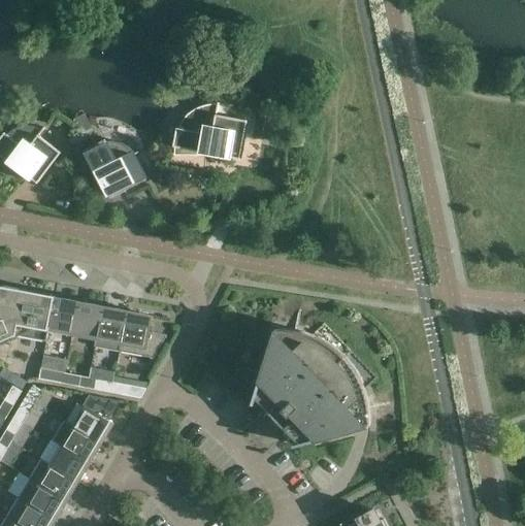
[(215,113),(217,101),(216,101),(215,103),(206,103),(199,105),(192,109),(186,113),(181,120),(176,127),(174,127),(170,145),(173,145),(173,153),(205,154),(205,152),(237,158),(244,120),(215,113)]
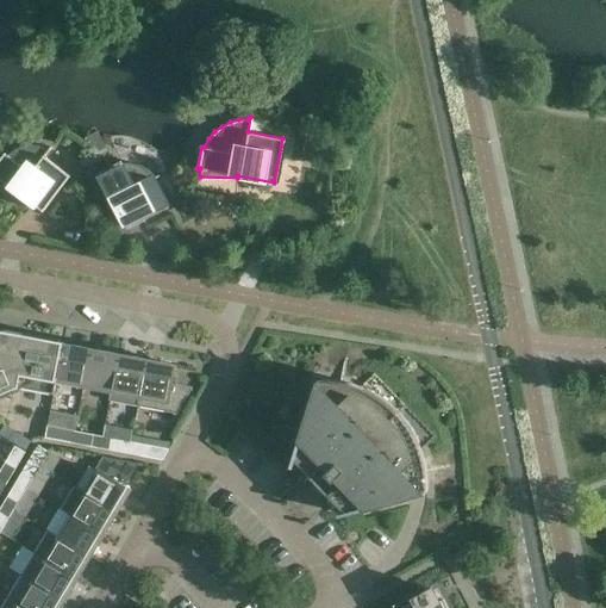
[(41,211),(68,175),(42,155),(49,147),(48,146),(45,149),(37,144),(29,143),(19,144),(11,148),(5,154),(2,152),(0,154),(0,188),(12,194),(14,191),(41,211)]
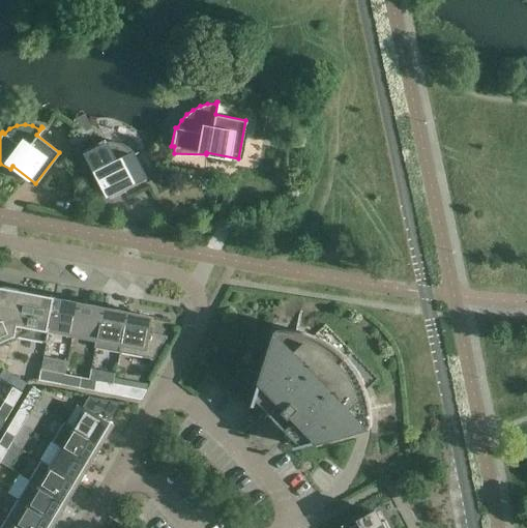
[(144,179),(132,154),(137,151),(137,150),(133,152),(127,146),(120,142),(112,141),(104,141),(103,139),(84,148),(85,151),(81,154),(93,172),(95,171),(109,198),(144,179)]
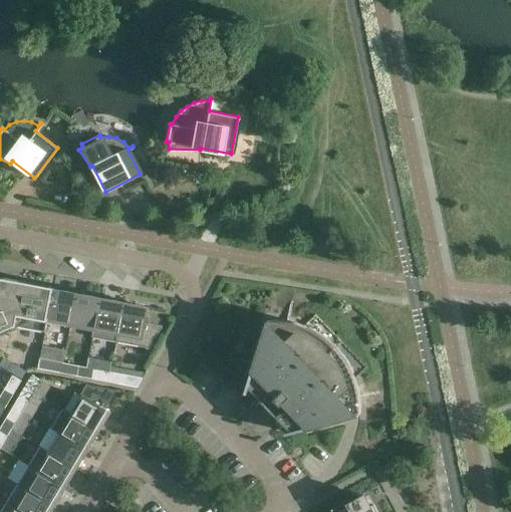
[(158,166),(150,150),(140,156),(139,156),(147,172),(158,166)]
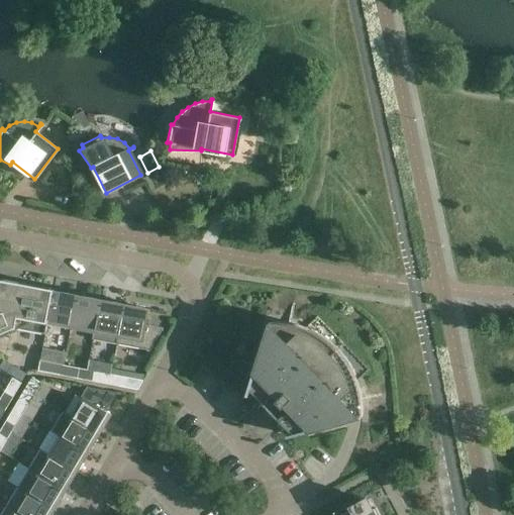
[(0,332),(12,327),(16,328),(42,333),(50,288),(25,284),(0,279),(0,332)]
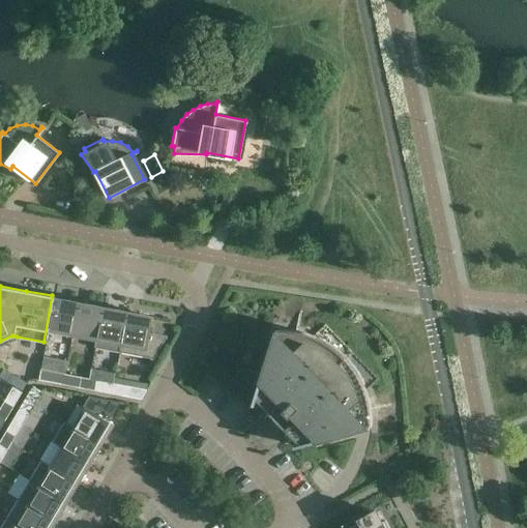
[(53,296),(52,295),(44,342),(47,330),(70,334),(77,302),(53,297),(53,296)]
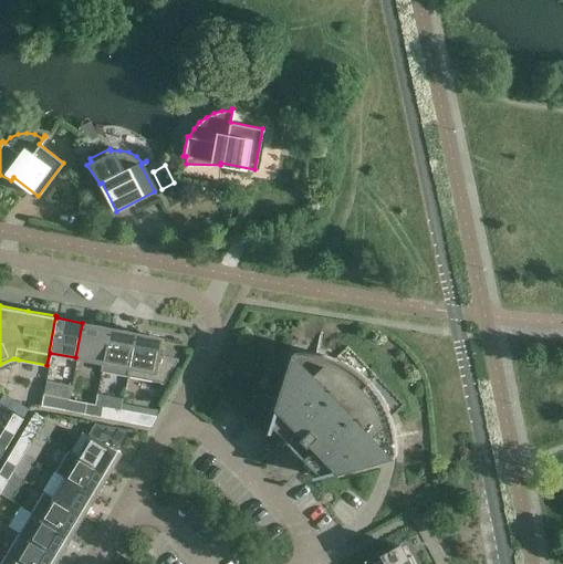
[(107,327),(82,323),(75,357),(101,363),(107,327)]
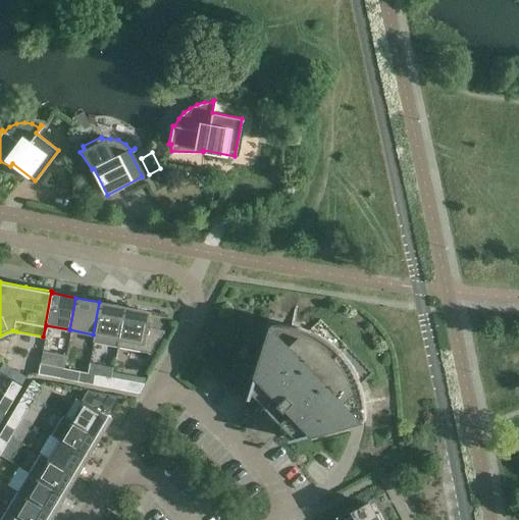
[(123,306),(99,302),(93,334),(116,339),(115,346),(123,306)]
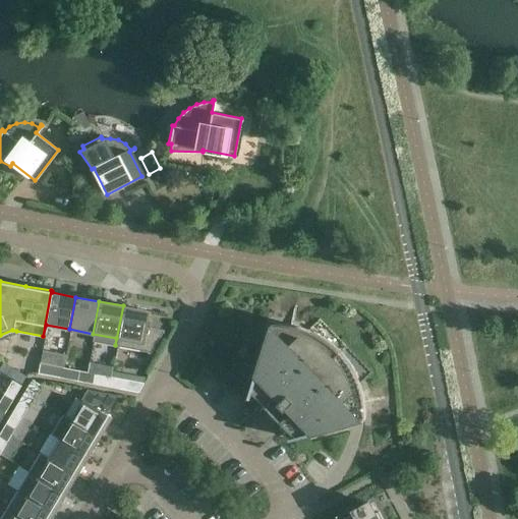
[(148,310),(123,305),(115,345),(148,351),(148,352),(160,332),(145,329),(148,310)]
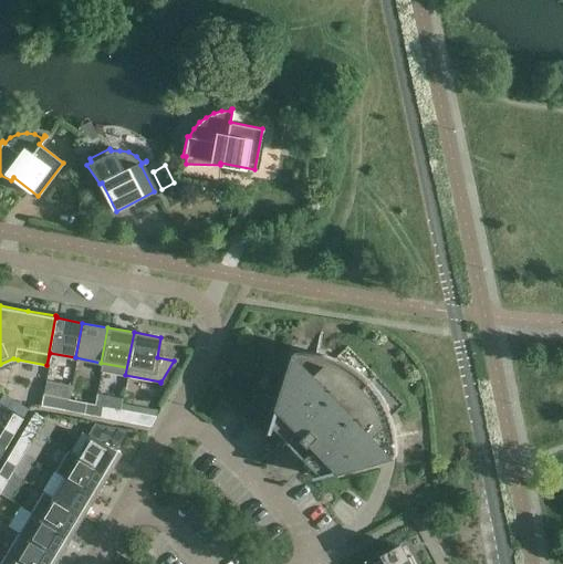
[(339,361),(332,358),(323,355),(316,353),(313,353),(310,352),(303,351),(300,351),(293,351),(270,426),(272,427),(318,473),(319,477),(394,455),(395,449),(394,446),(394,439),(393,436),(393,432),(392,426),(391,423),(388,417),(386,410),(383,405),(379,398),(376,393),(374,390),(369,385),(365,380),(361,375),(355,372),(353,369),(347,365),(339,361)]
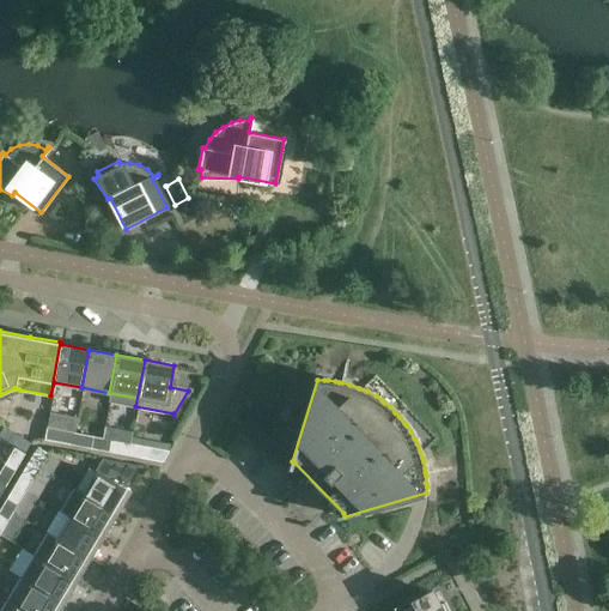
[(69,443),(72,431),(53,428),(50,440),(69,443)]
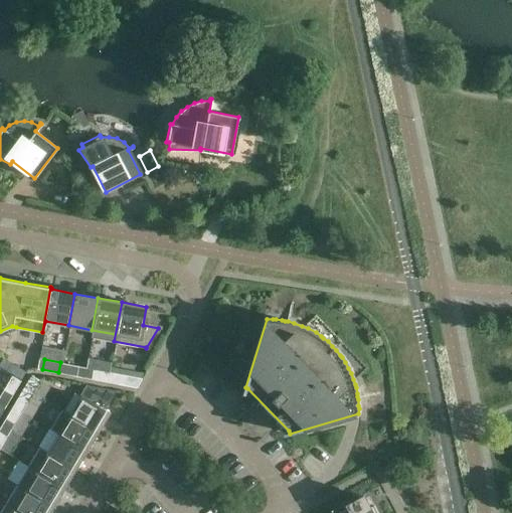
[(60,362),(58,372),(75,376),(77,365),(60,362)]
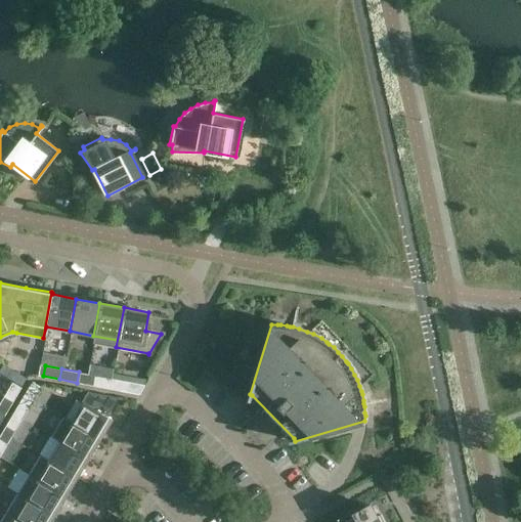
[(109,389),(111,378),(93,375),(91,385),(109,389)]
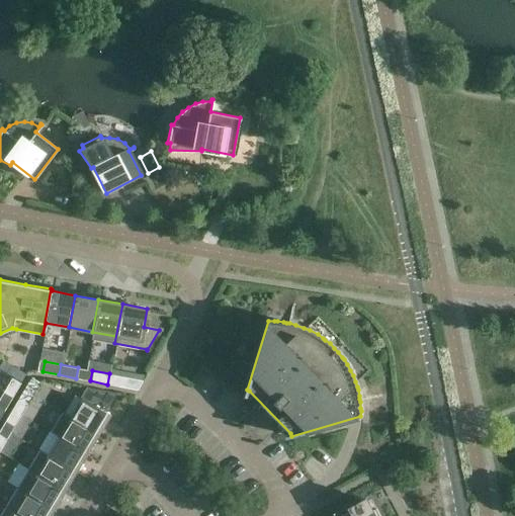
[(109,373),(107,384),(124,388),(126,377),(109,373)]
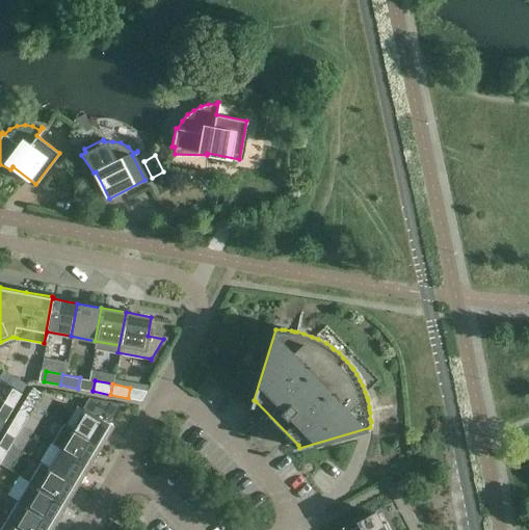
[(40,392),(30,387),(23,400),(32,405),(40,392)]
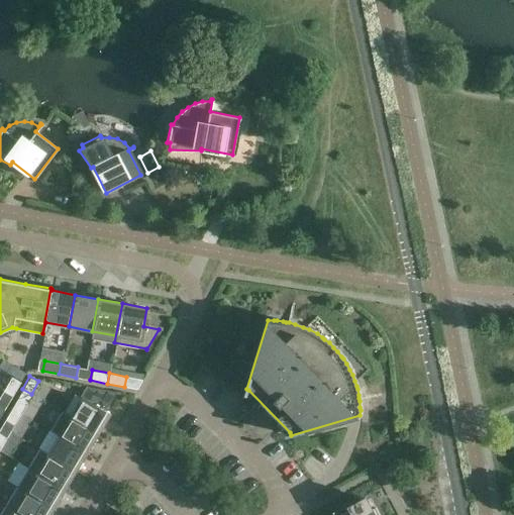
[(2,391),(11,396),(19,382),(10,377),(2,391)]
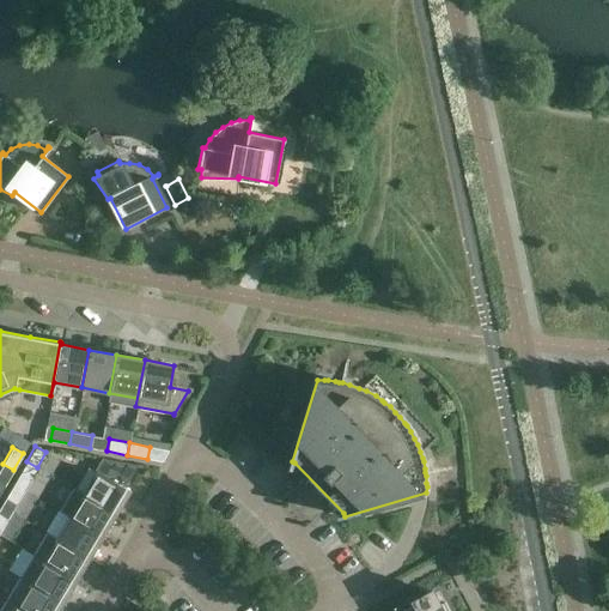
[(95,472),(81,494),(115,514),(129,490),(121,487),(135,464),(99,457),(92,470),(95,472)]
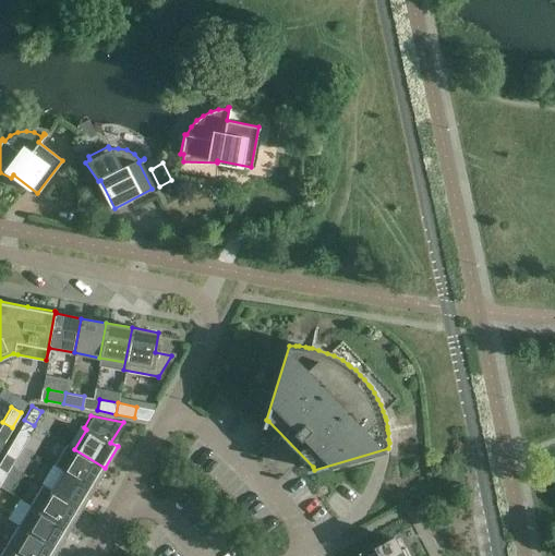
[(12,439),(22,445),(29,432),(20,426),(12,439)]
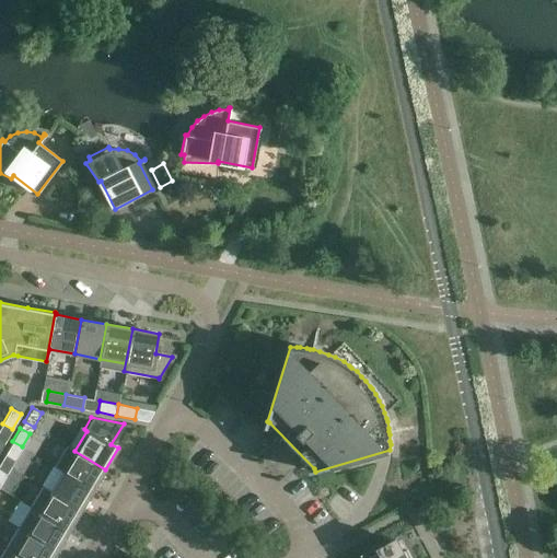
[(22,446),(12,441),(4,454),(13,461),(22,446)]
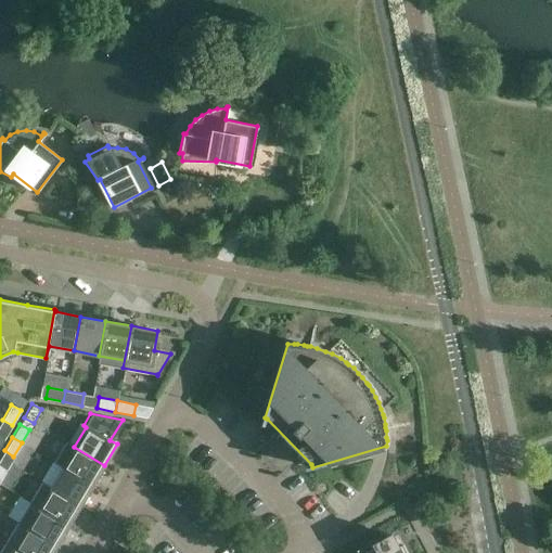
[(92,485),(104,465),(74,447),(64,441),(52,461),(62,467),(92,485)]
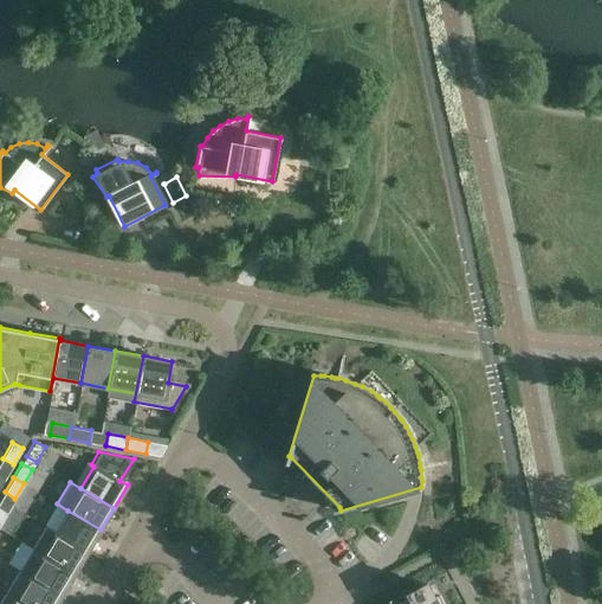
[(17,508),(11,522),(27,531),(34,516),(17,508)]
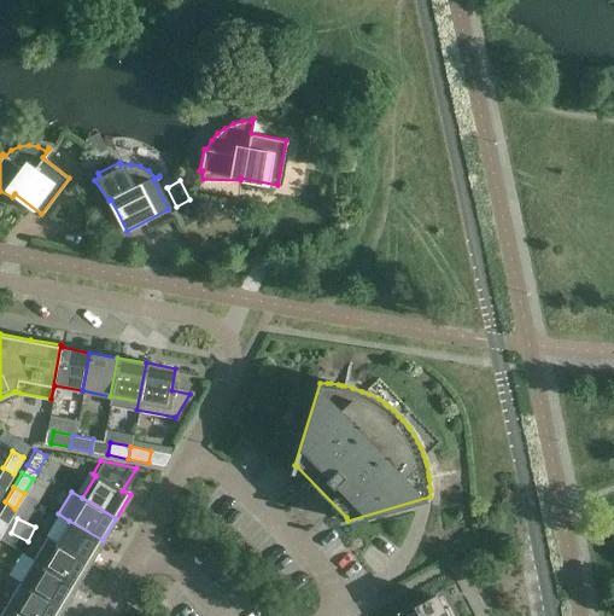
[(69,521),(56,542),(89,563),(103,540),(69,521)]
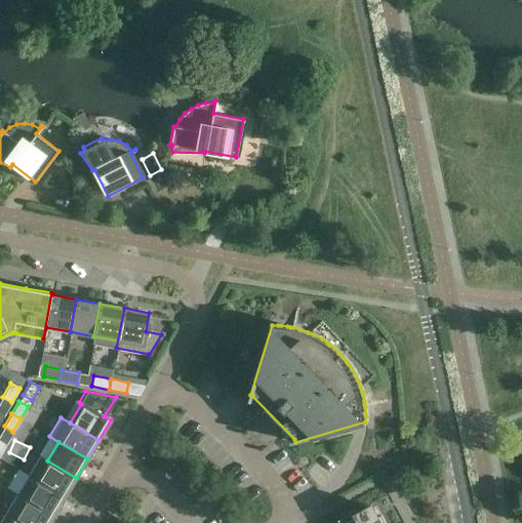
[(65,496),(76,478),(47,460),(39,455),(28,475),(65,496)]
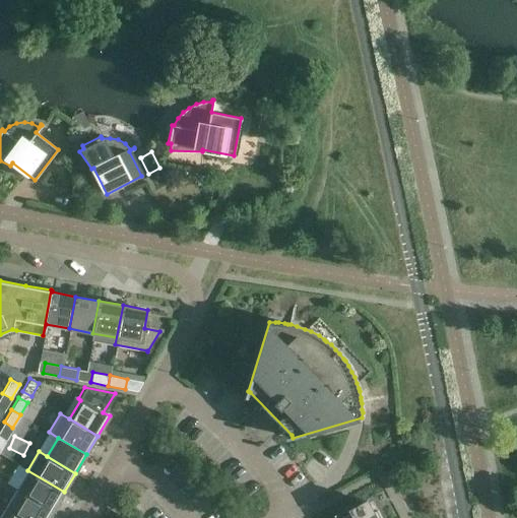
[(53,511),(64,492),(27,470),(16,489),(53,511)]
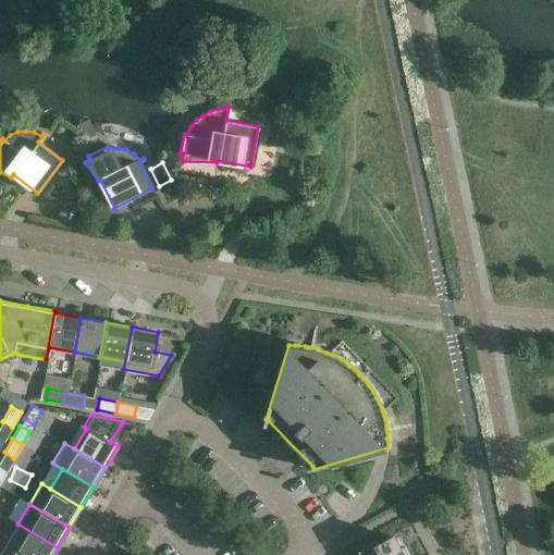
[(23,554),(51,554),(57,547),(17,523),(4,544),(23,554)]
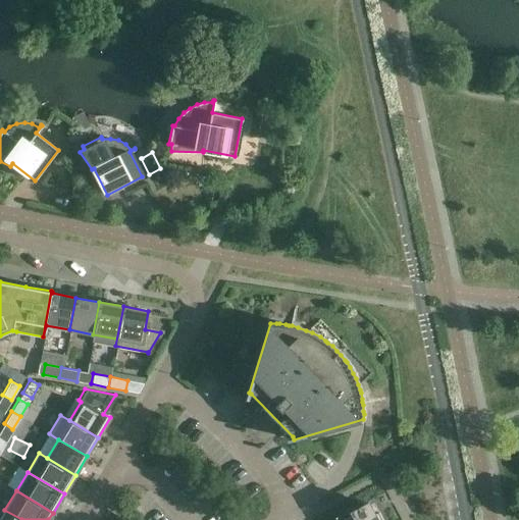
[(345,499),(328,506),(333,519),(335,519),(351,514),(345,499)]
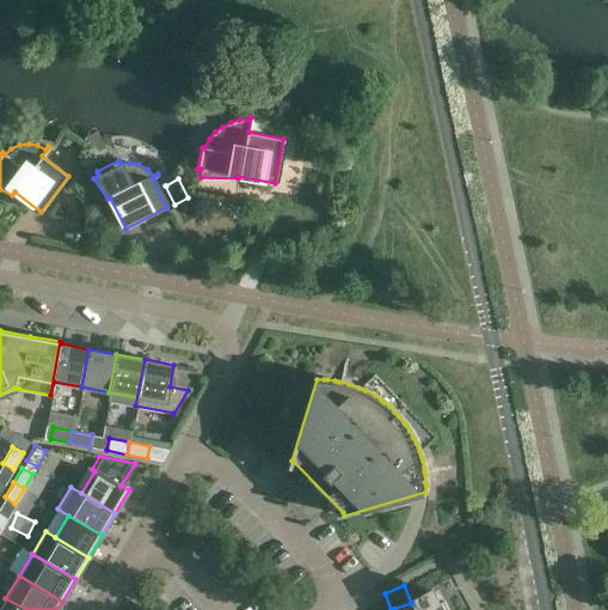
[(447,609),(442,601),(438,602),(433,590),(398,609),(447,609)]
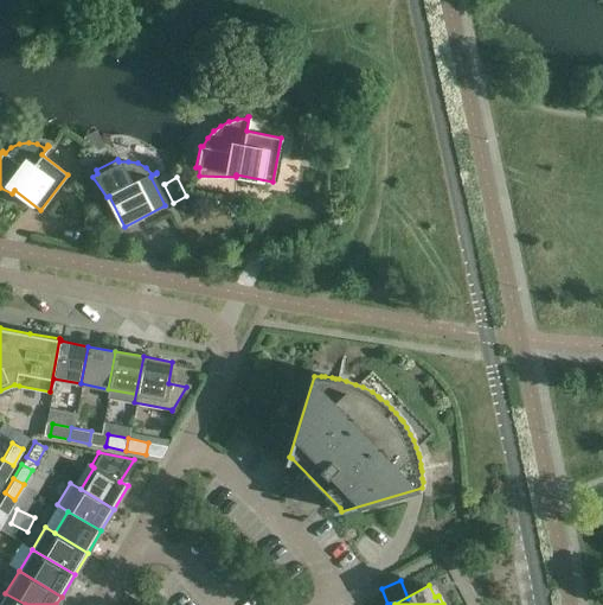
[(25,604),(5,593),(0,600),(0,604),(25,604)]
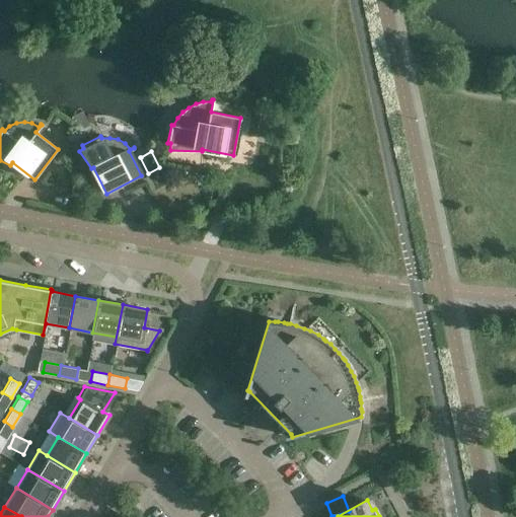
[(100,516),(116,516),(119,513),(106,507),(100,516)]
